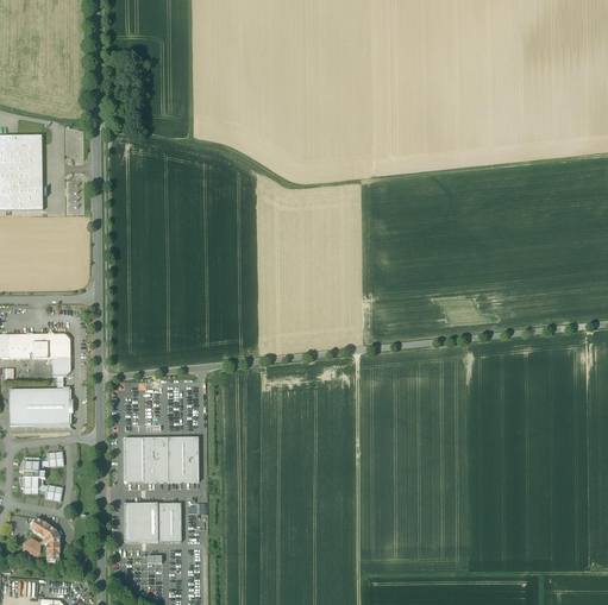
[(14,134),(0,134),(0,209),(42,209),(41,142),(37,143),(37,142),(23,143),(23,140),(14,140),(14,134)]
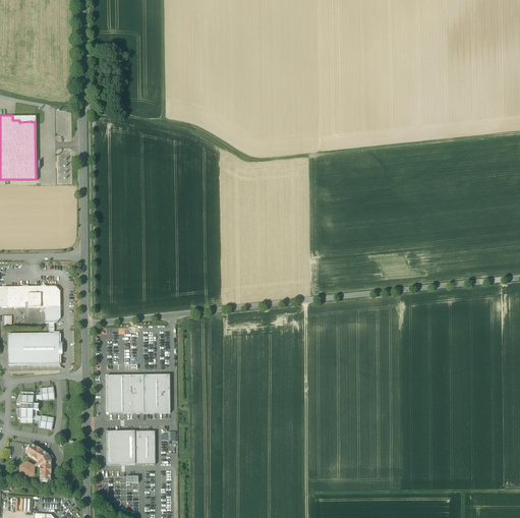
[(54,286),(45,286),(42,284),(40,286),(27,286),(27,305),(44,305),(48,305),(54,304),(58,300),(58,290),(54,286)]
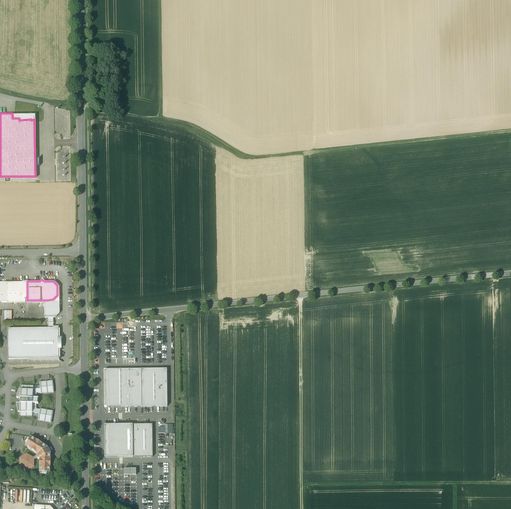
[(27,281),(6,281),(6,300),(27,300),(27,281)]
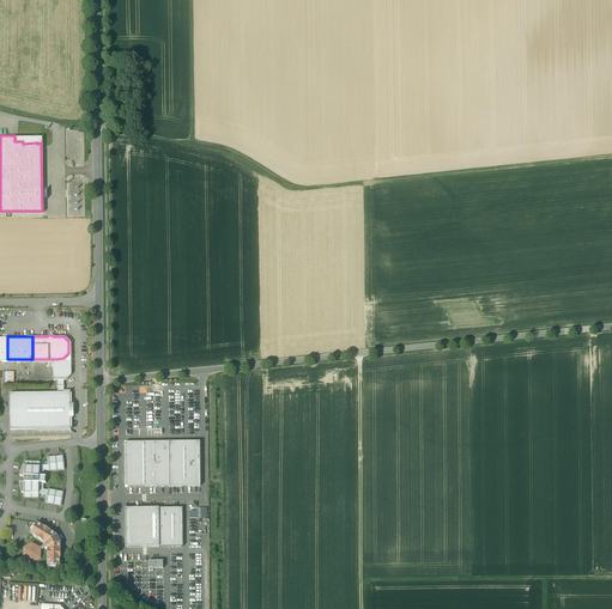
[(68,353),(64,358),(56,359),(52,359),(53,377),(56,377),(62,377),(64,377),(68,372),(68,353)]
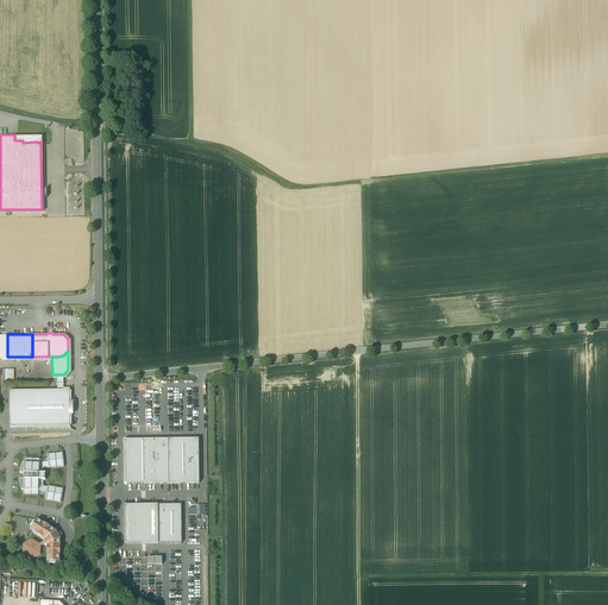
[(56,388),(8,388),(8,424),(69,423),(68,388),(62,388),(56,388)]
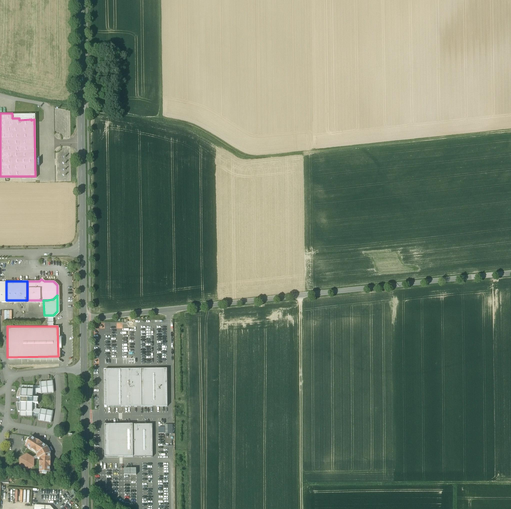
[(166,367),(103,367),(103,405),(167,404),(166,367)]
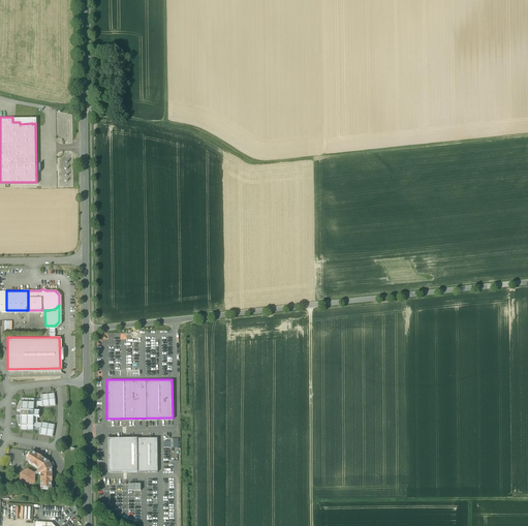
[(54,391),(39,393),(40,403),(40,404),(55,403),(54,391)]
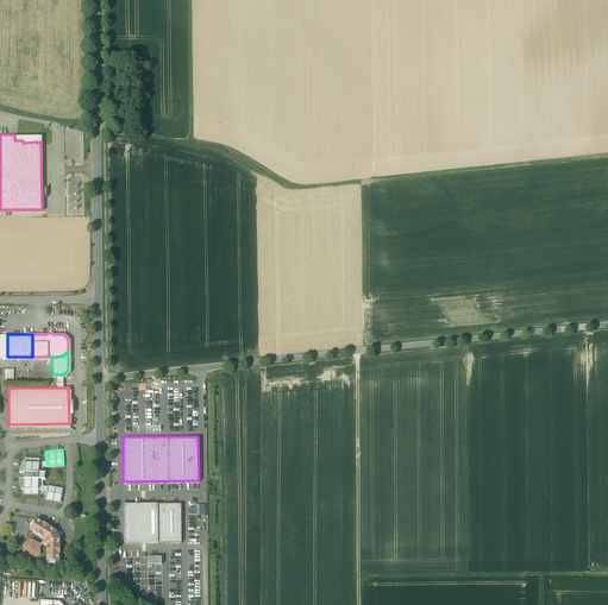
[(38,455),(24,455),(24,459),(22,459),(20,462),(19,464),(19,466),(18,470),(20,470),(20,476),(18,476),(18,479),(19,480),(19,483),(19,485),(20,486),(23,486),(23,491),(37,491),(44,492),(46,484),(42,483),(42,477),(44,477),(44,471),(42,471),(42,464),(46,464),(46,455),(38,457),(38,455)]
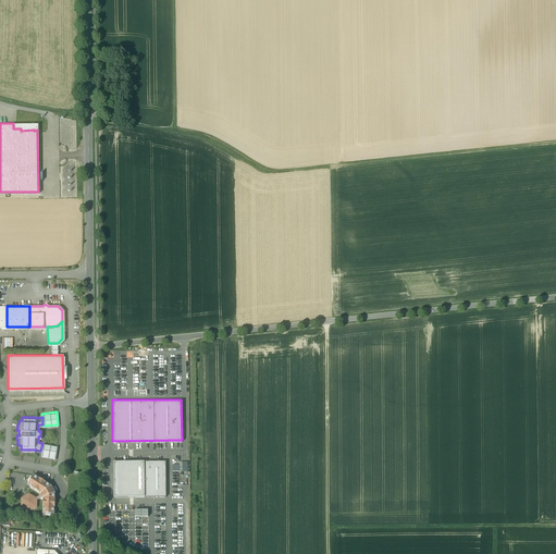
[(57,445),(42,442),(42,443),(40,451),(40,454),(54,457),(57,445)]
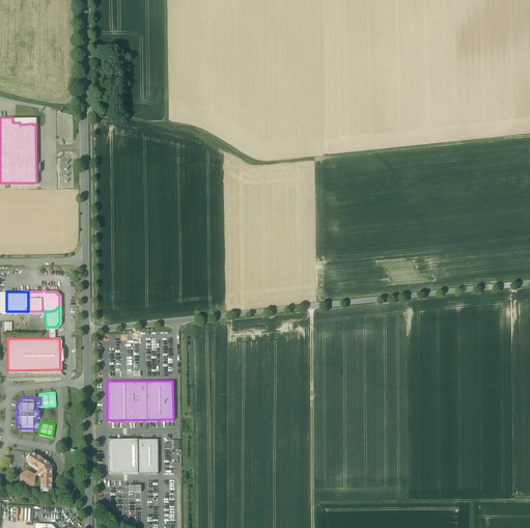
[(158,439),(108,439),(108,472),(158,471),(158,439)]
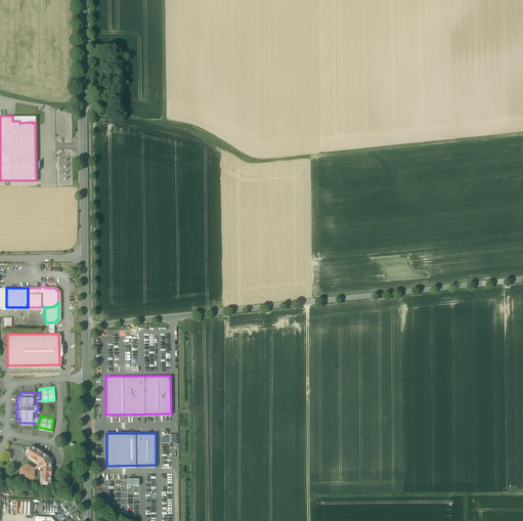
[(47,454),(31,444),(29,446),(28,446),(25,450),(26,451),(25,453),(37,462),(36,463),(36,465),(37,466),(38,467),(40,466),(39,481),(41,481),(42,483),(47,483),(48,481),(50,481),(51,462),(50,460),(52,459),(50,456),(48,457),(47,454)]
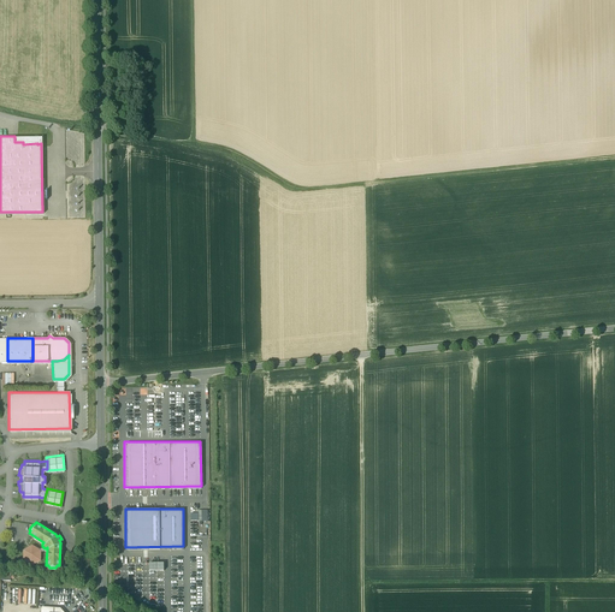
[(142,578),(142,596),(149,596),(148,568),(152,568),(152,560),(136,562),(136,578),(142,578)]
